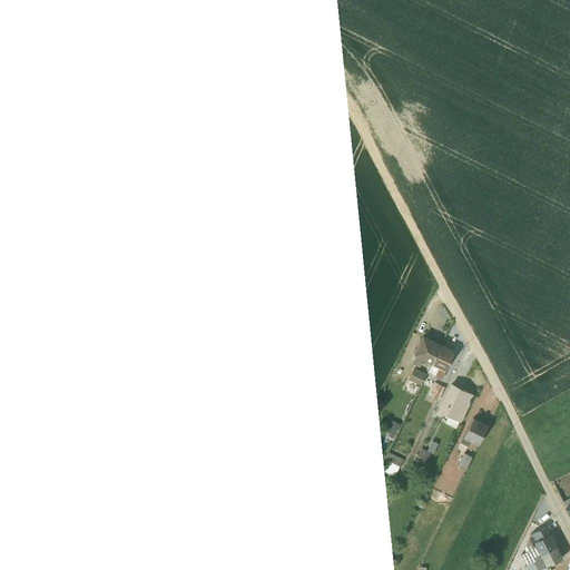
[(416,355),(412,363),(420,366),(423,359),(432,363),(440,345),(423,336),(413,354),(416,355)]
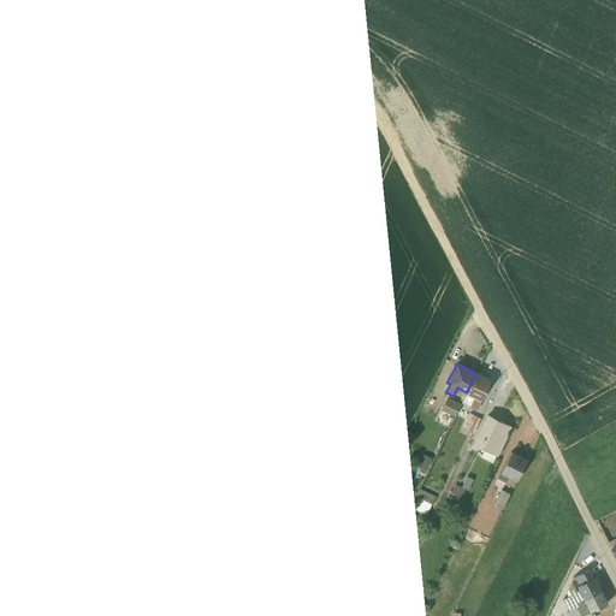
[(462,402),(477,409),(481,401),(480,401),(491,379),(475,373),(462,402)]
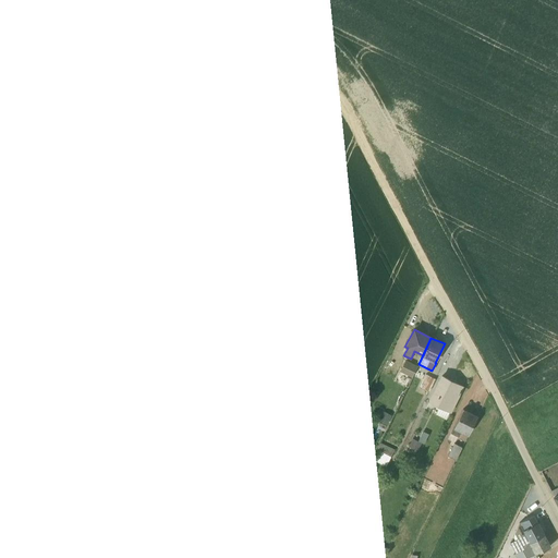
[(417,365),(405,360),(400,372),(412,377),(417,365)]
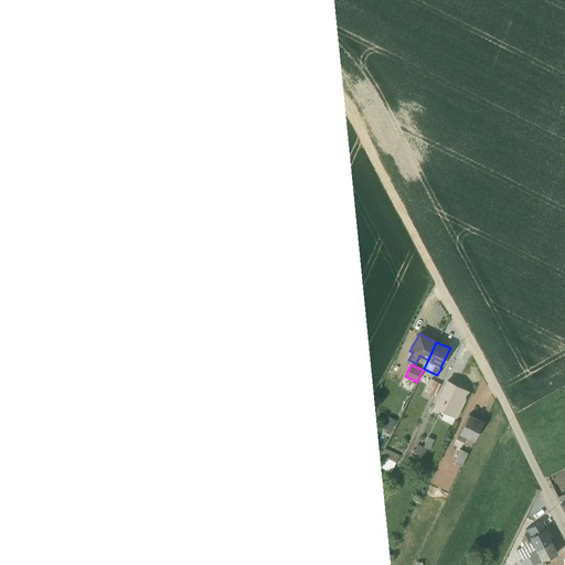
[(405,376),(402,384),(413,390),(417,382),(405,376)]
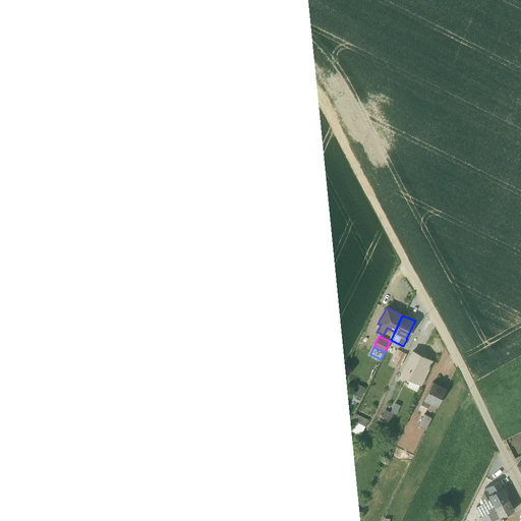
[(421,385),(433,360),(412,349),(399,374),(407,379),(407,381),(409,382),(407,386),(416,391),(419,385),(420,385),(421,385)]
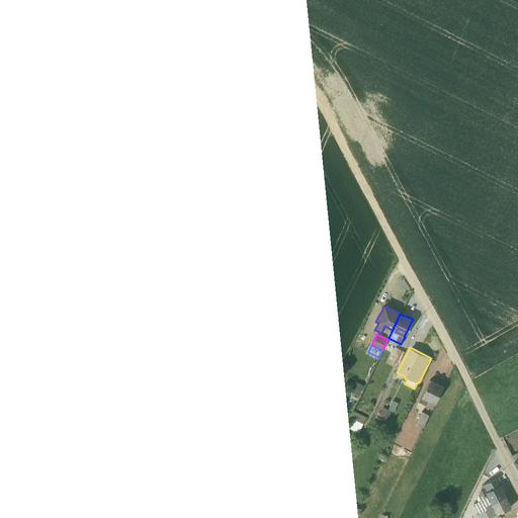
[(359,348),(355,355),(362,358),(366,351),(359,348)]
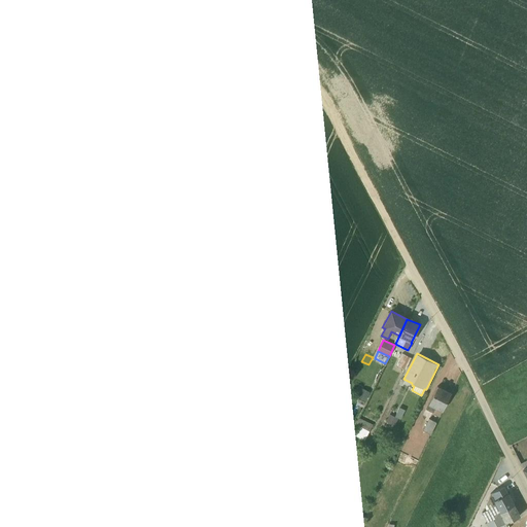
[(402,354),(396,365),(405,370),(411,358),(402,354)]
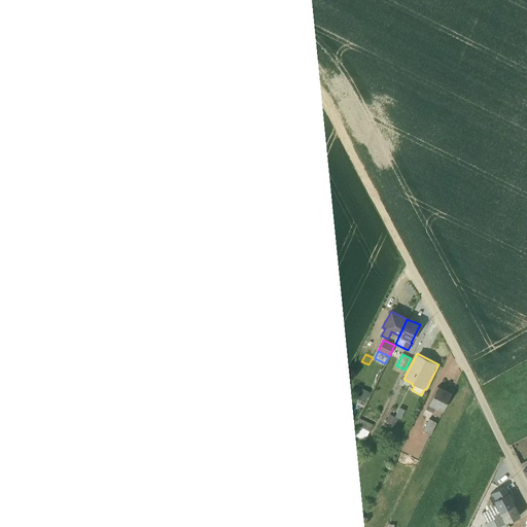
[(442,411),(451,393),(436,386),(425,409),(433,413),(435,408),(442,411)]
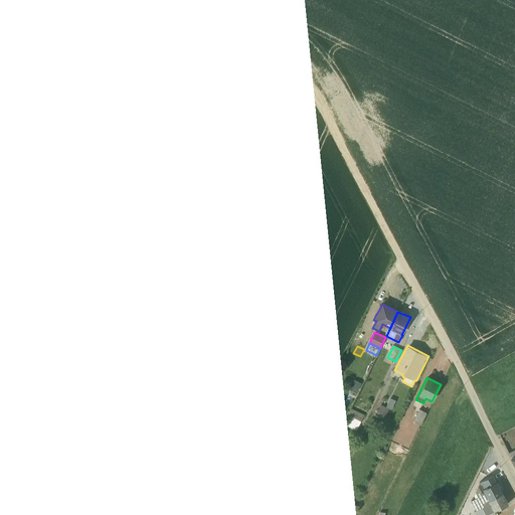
[(361,383),(353,379),(349,388),(356,391),(361,383)]
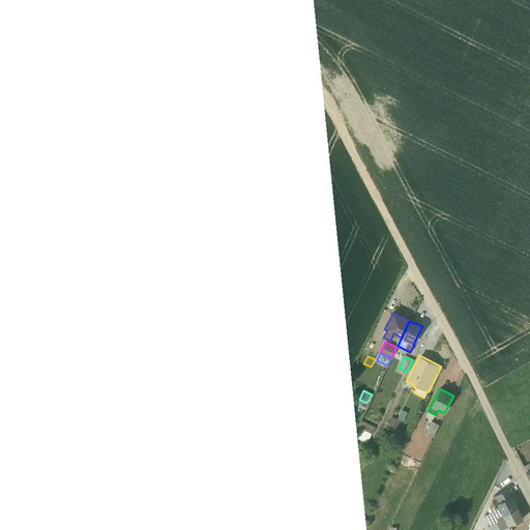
[(391,416),(388,423),(395,428),(400,420),(402,421),(407,412),(402,410),(396,419),(391,416)]
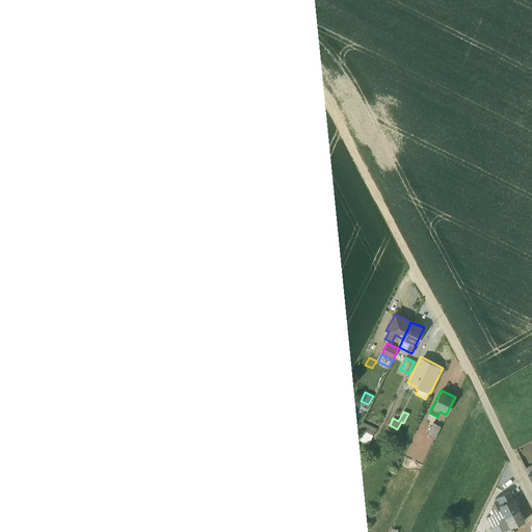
[(355,439),(368,445),(376,428),(363,422),(358,430),(360,430),(355,439)]
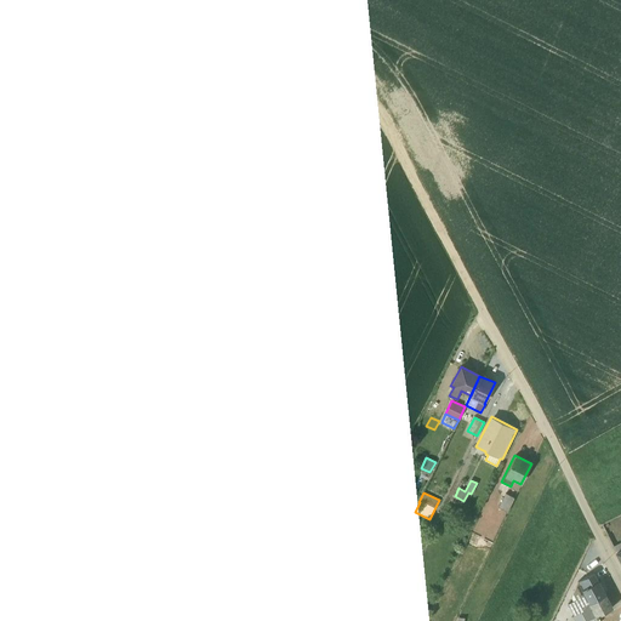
[(505,494),(499,507),(507,512),(514,497),(505,494)]
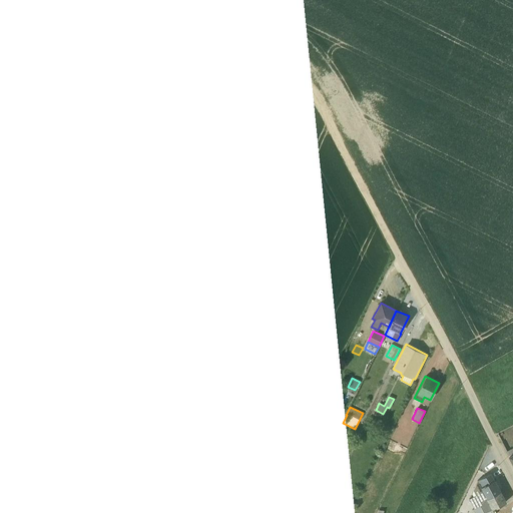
[(496,484),(490,473),(477,480),(473,490),(475,494),(469,498),(474,508),(472,510),(474,512),(484,512),(480,506),(486,497),(500,490),(499,489),(499,487),(498,485),(496,484)]
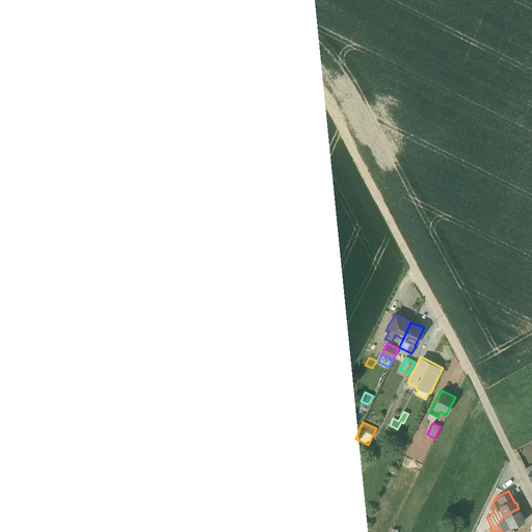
[(498,525),(502,531),(511,527),(524,520),(519,508),(504,515),(498,525)]
